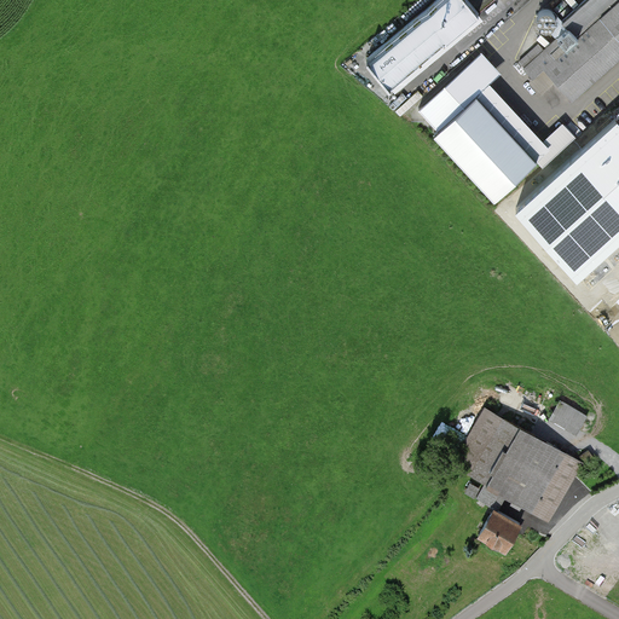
[(439,0),(368,59),(394,91),(499,0),(439,0)]
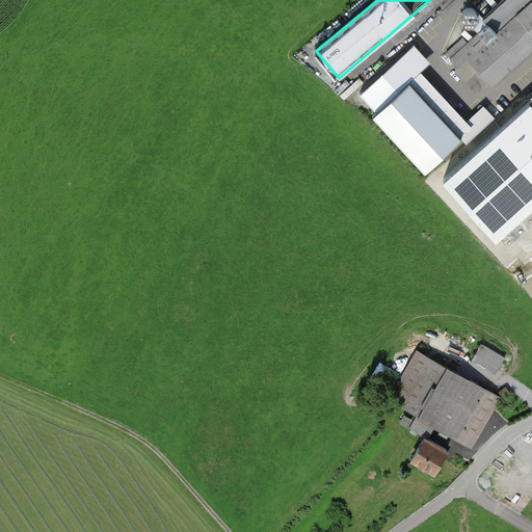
[(531,51),(531,0),(506,0),(455,44),(447,51),(459,64),(468,56),(479,69),(494,85),(531,51)]
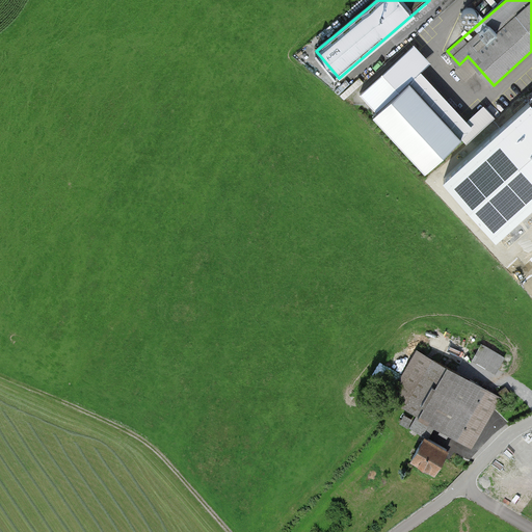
[(470,25),(474,24),(476,21),(477,17),(476,12),(473,10),(469,9),(464,10),(461,14),(461,18),(462,22),(466,24),(470,25)]
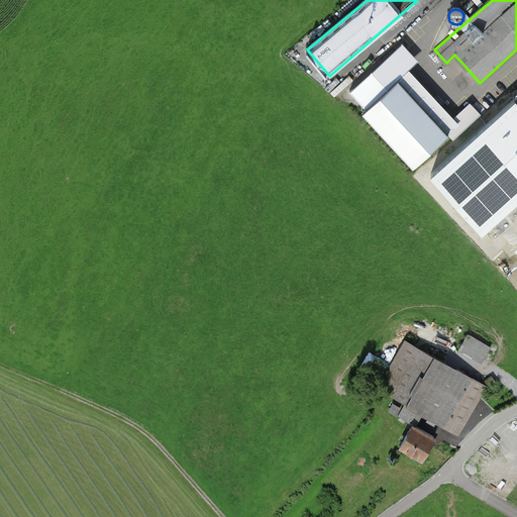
[(402,45),(350,93),(368,111),(362,115),(414,172),(449,138),(398,82),(409,72),(418,63),(402,45)]
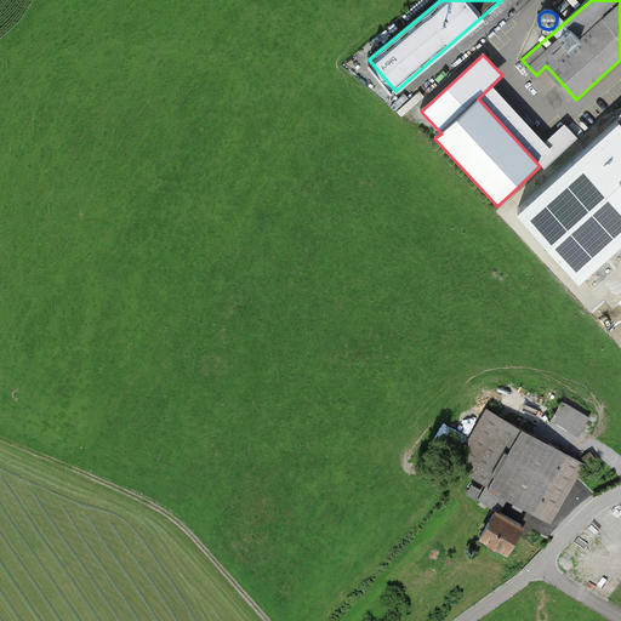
[(559,80),(546,66),(536,75),(531,79),(545,93),(559,80)]
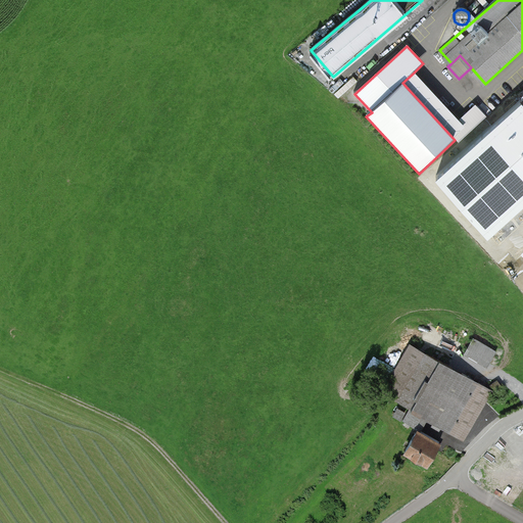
[(459,121),(414,73),(402,83),(455,140),(459,143),(486,117),(475,106),(459,121)]
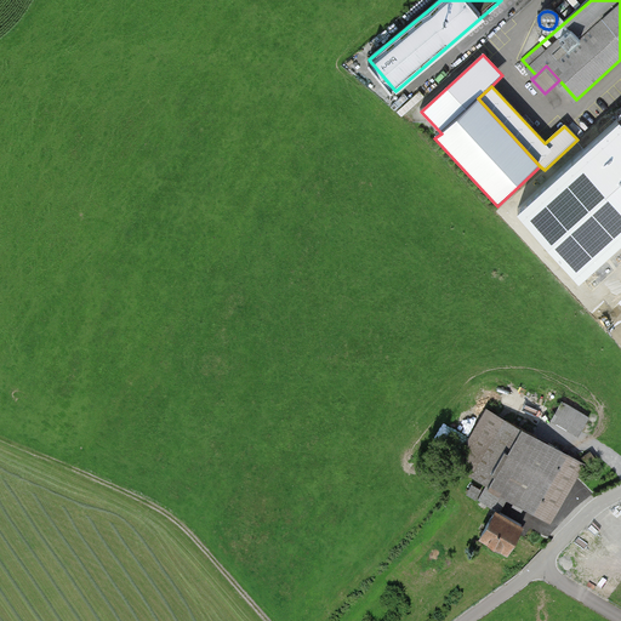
[(620,120),(519,211),(581,281),(620,245),(620,113),(617,117),(620,120)]
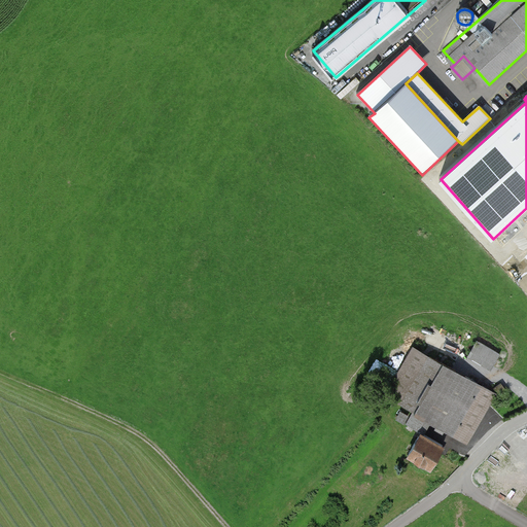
[(477,341),(466,357),(489,371),(499,355),(477,341)]
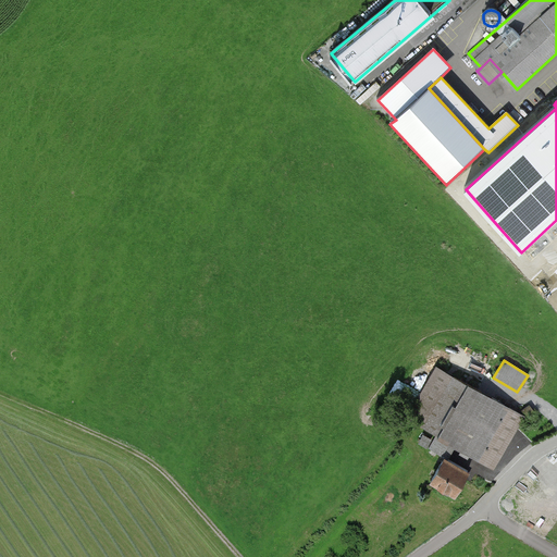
[(523,416),(432,366),(403,420),(493,470),(523,416)]
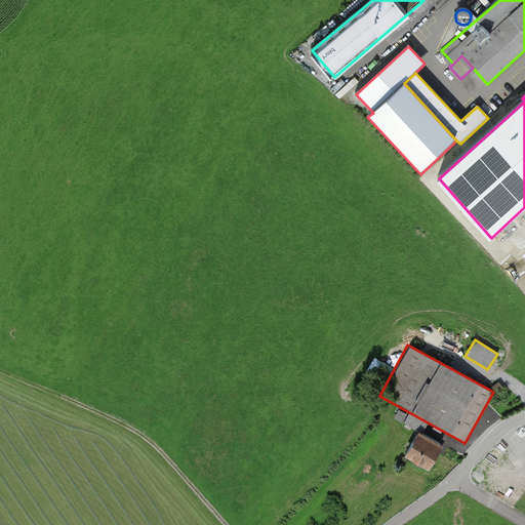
[(417,426),(403,450),(428,463),(442,439),(417,426)]
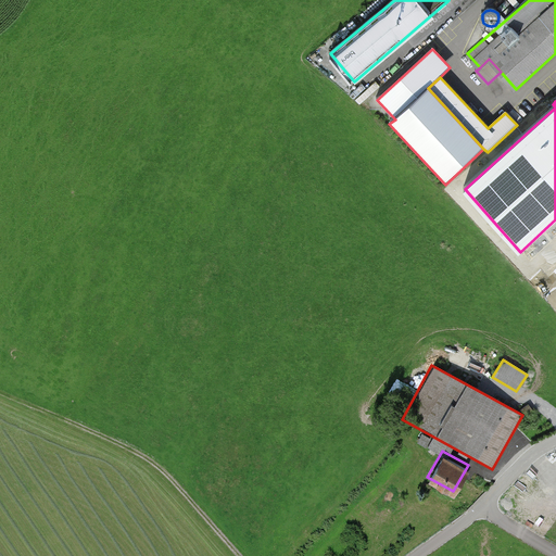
All buildings are outlined.
